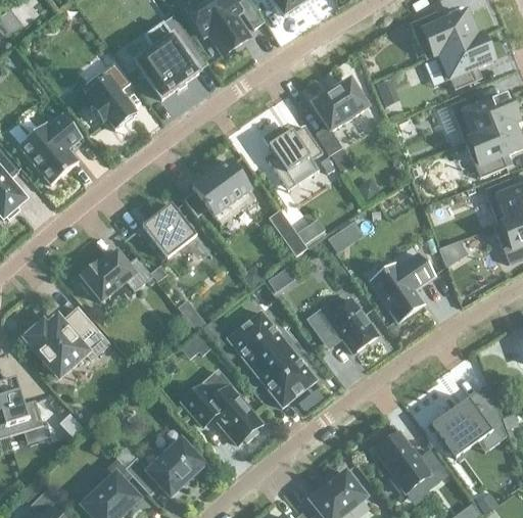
[(238,8),(232,0),(188,0),(183,3),(202,32),(207,29),(223,53),(249,35),(233,11),(238,8)]
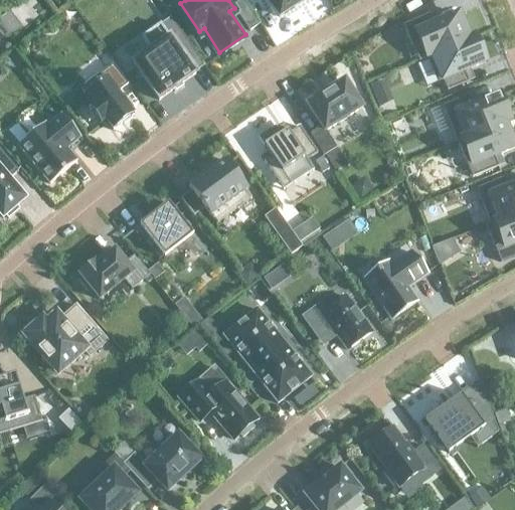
[(271,0),(280,13),(298,1),(300,0),(271,0)]
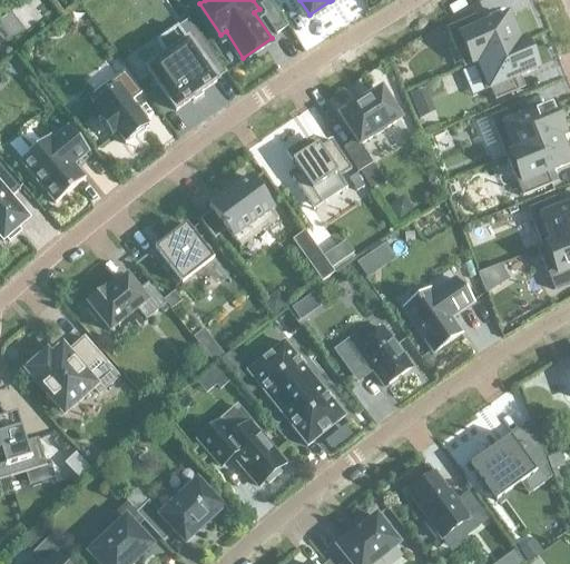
[(288,22),(274,1),(263,9),(276,30),(288,22)]
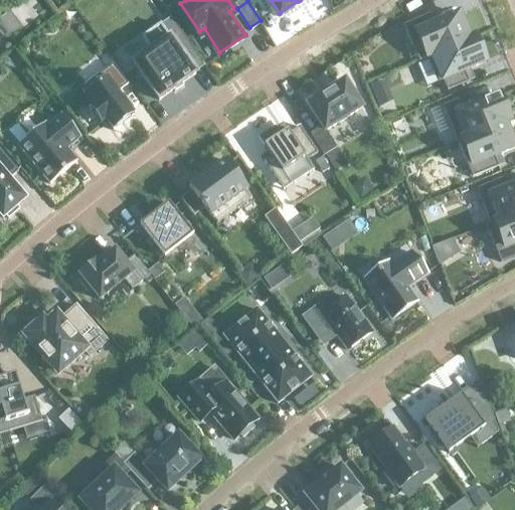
[(430,10),(403,21),(418,57),(474,33),(474,32),(469,34),(459,10),(440,18),(434,20),(430,10)]
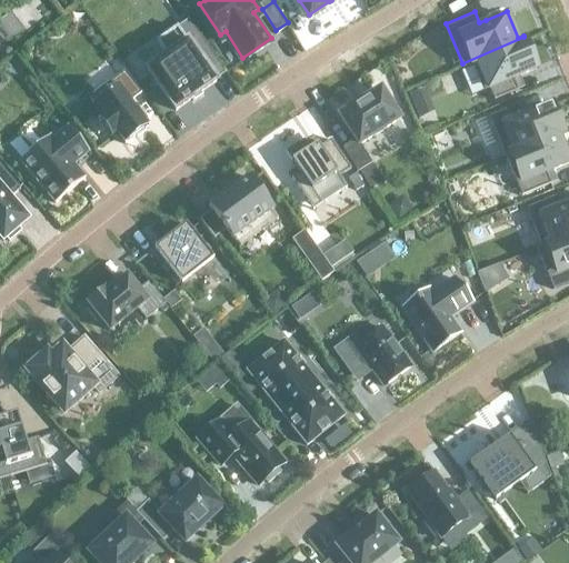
[(169,50),(148,66),(176,106),(227,70),(187,14),(158,34),(169,50)]
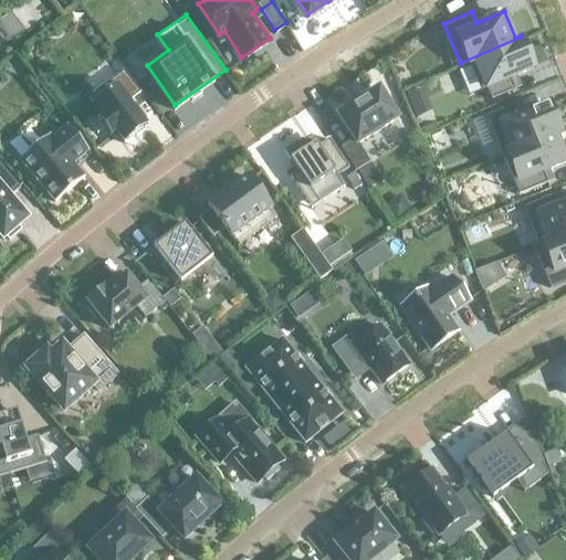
[(471,61),(459,65),(469,91),(481,85),(482,86),(486,84),(492,95),(515,85),(511,74),(533,64),(521,37),(460,63),(461,63),(470,60),(471,61)]
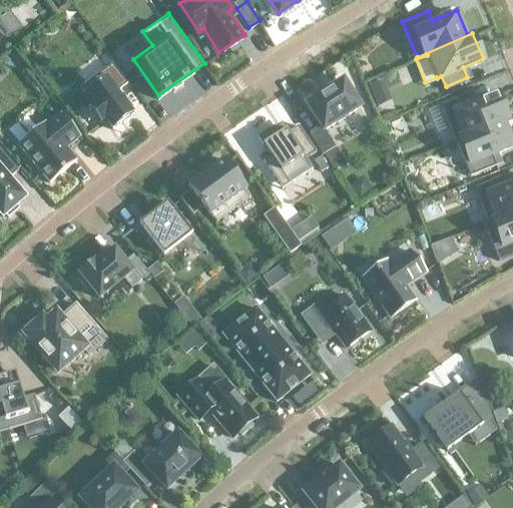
[(89,104),(101,119),(105,117),(112,126),(123,118),(124,119),(131,113),(130,112),(133,110),(117,88),(127,80),(112,60),(80,84),(93,101),(89,104)]
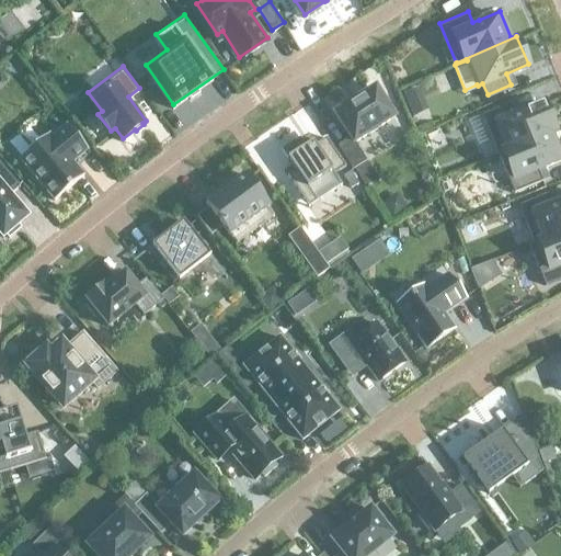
[(420,81),(403,89),(413,111),(430,104),(420,81)]
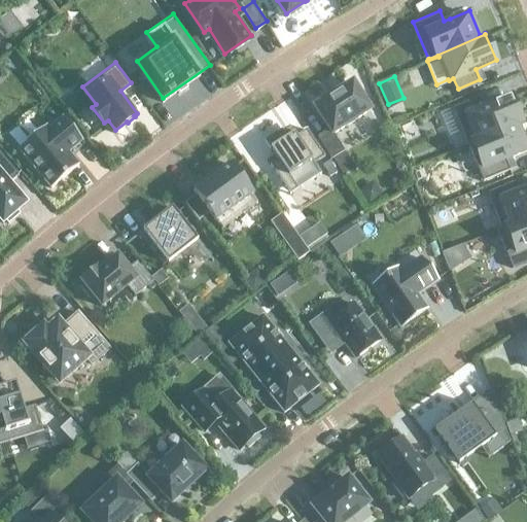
[(345,147),(335,132),(334,131),(371,107),(353,79),(314,103),(328,126),(317,134),(331,155),(345,147)]
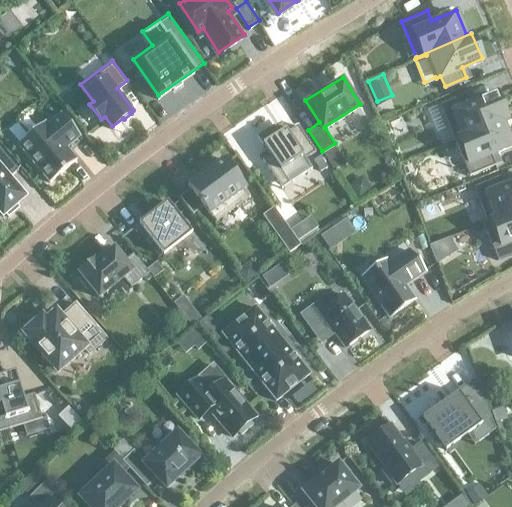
[(440,101),(455,137),(506,116),(495,91),(476,99),(470,101),(466,91),(440,101)]
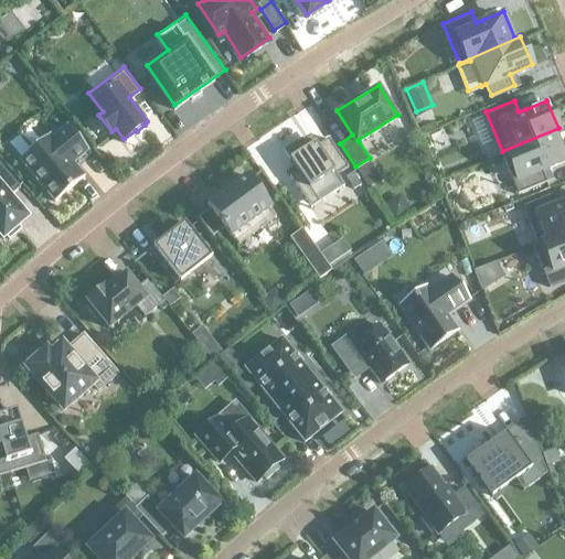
[(50,131),(20,156),(55,197),(84,173),(73,159),(88,147),(68,121),(52,135),(50,131)]
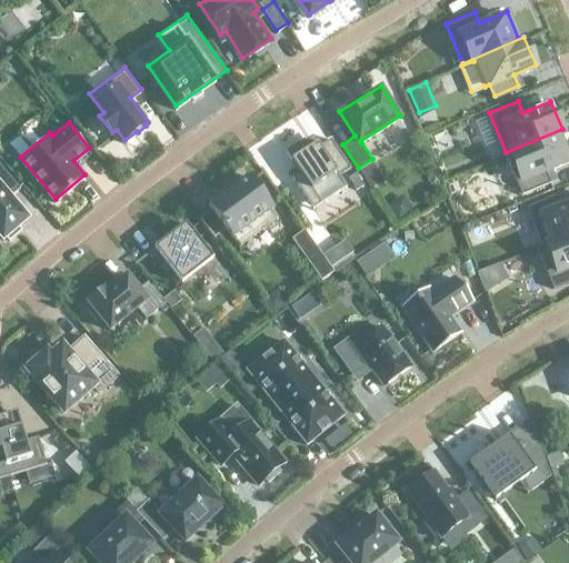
[(562,130),(562,129),(506,152),(522,191),(550,180),(546,169),(552,166),(568,159),(558,132),(562,130)]
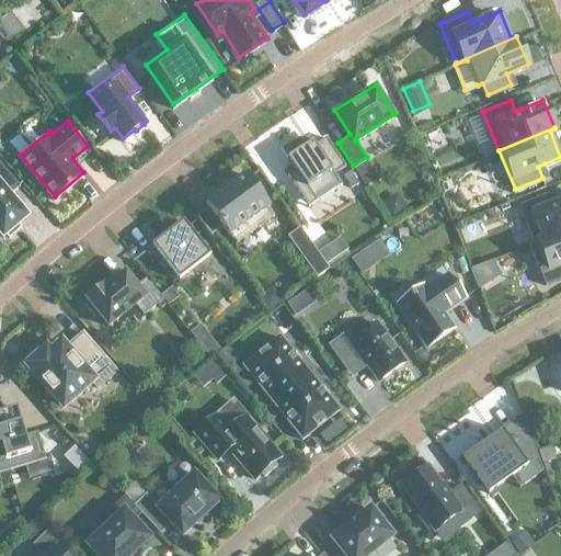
[(299,134),(282,146),(295,167),(287,171),(304,195),(316,188),(321,195),(342,181),(334,171),(345,163),(327,134),(316,142),(313,137),(306,143),(299,134)]
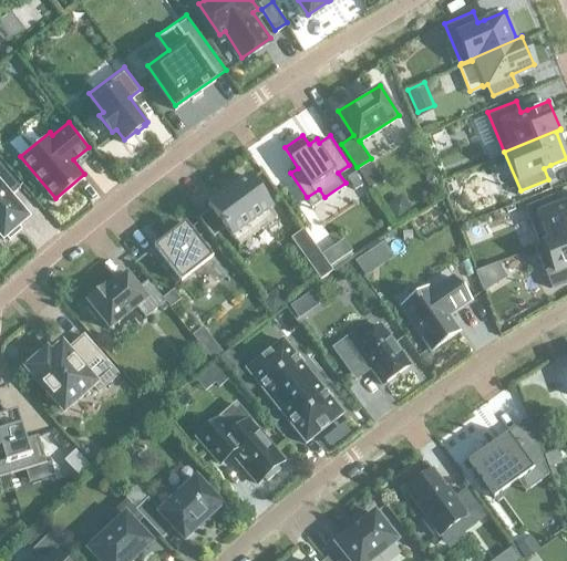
[(371,158),(357,167),(368,184),(381,175),(371,158)]
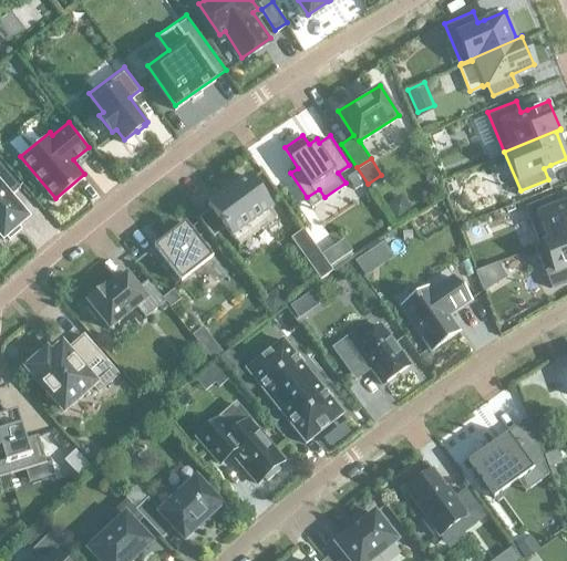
[(0,231),(3,236),(6,234),(9,237),(20,227),(17,224),(28,215),(9,194),(20,184),(0,160),(0,231)]
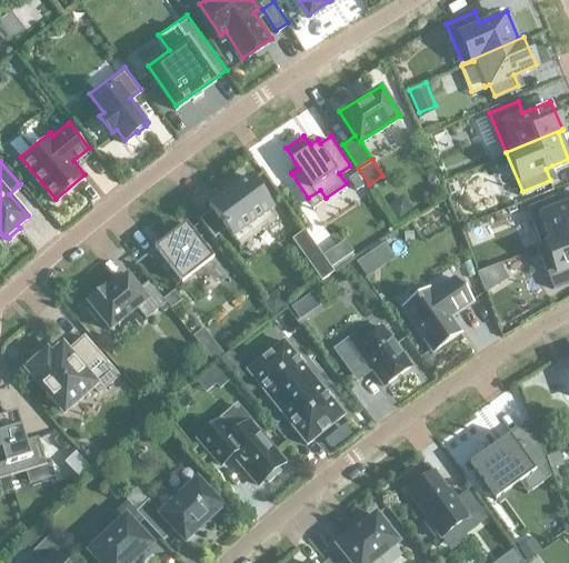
[(272,208),(273,207),(249,173),(233,184),(232,184),(223,190),(225,191),(209,203),(211,207),(200,214),(215,234),(226,227),(232,235),(257,219),(262,227),(278,215),(272,208)]
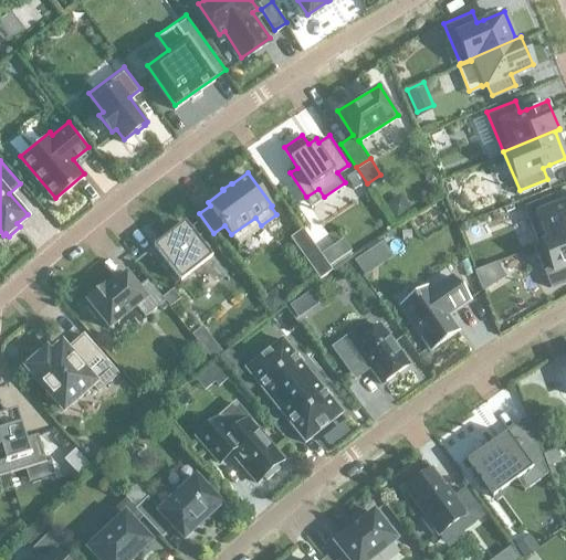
[(534,243),(535,244),(565,231),(565,199),(557,203),(553,191),(524,203),(540,241),(534,243)]
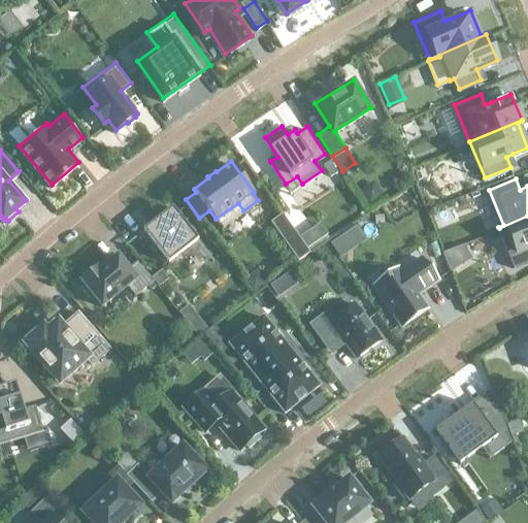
[(143,227),(168,260),(198,237),(172,204),(143,227)]
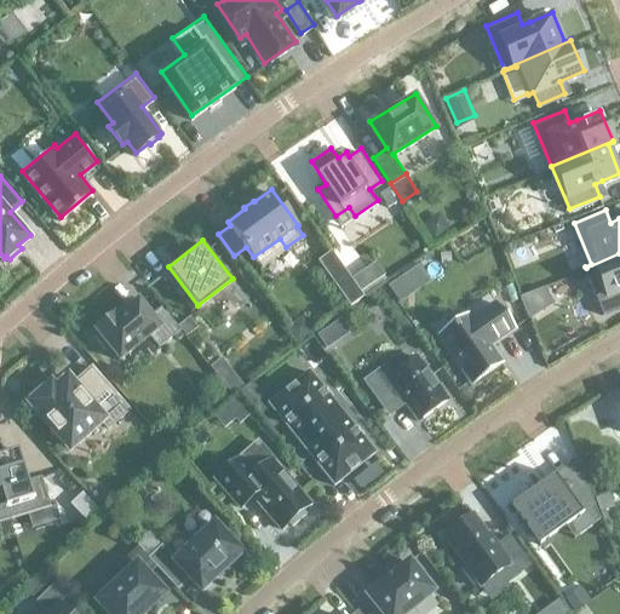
[(619,253),(586,268),(603,311),(619,304),(619,253)]
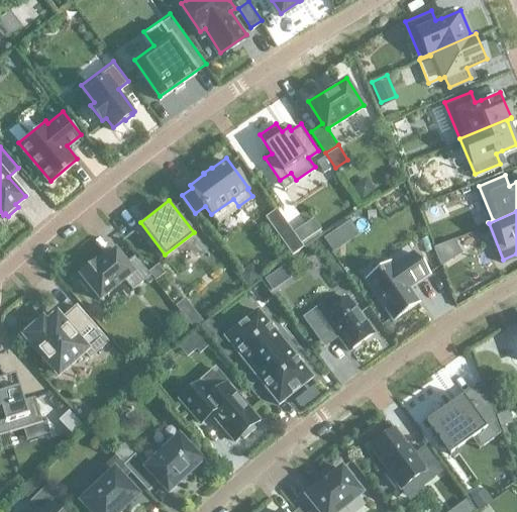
[(287,220),(275,228),(282,238),(294,230),(287,220)]
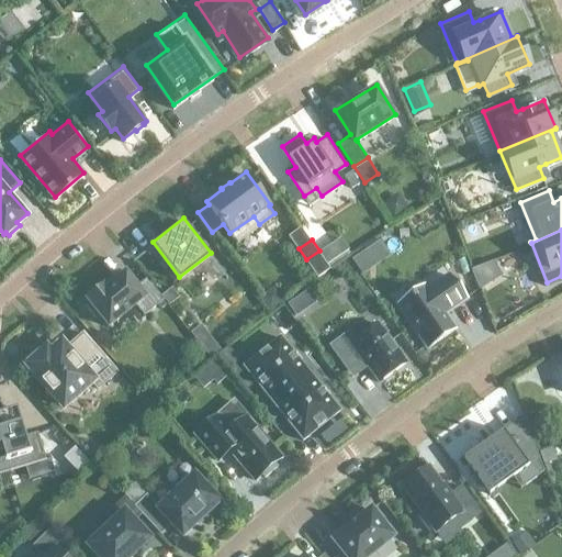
[(360,249),(351,256),(362,270),(371,265),(360,249)]
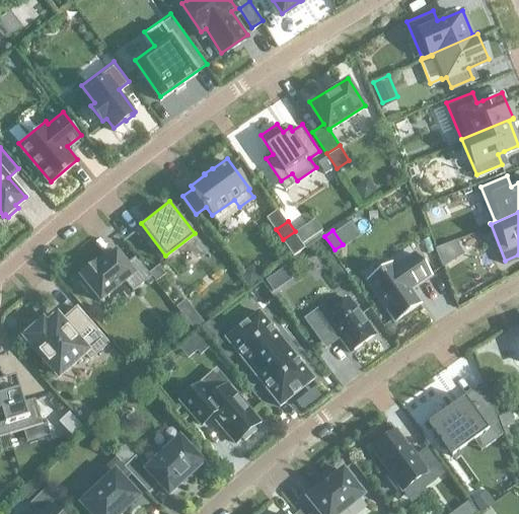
[(455,237),(436,245),(443,263),(463,250),(455,237)]
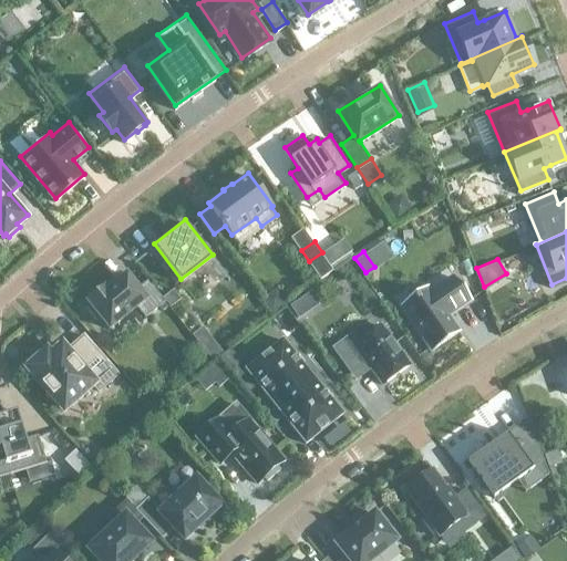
[(104,284),(88,298),(90,301),(86,303),(96,317),(101,314),(110,325),(137,303),(145,313),(165,298),(148,277),(137,286),(126,272),(106,288),(104,284)]
